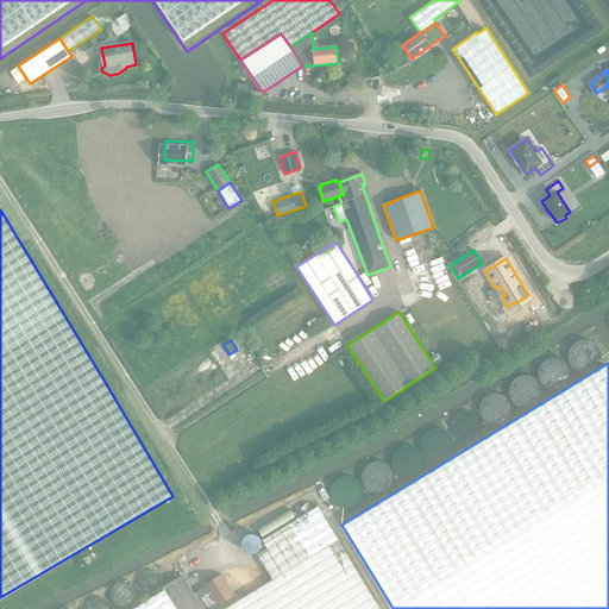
[(302,513),(311,507),(308,502),(300,507),(302,513)]
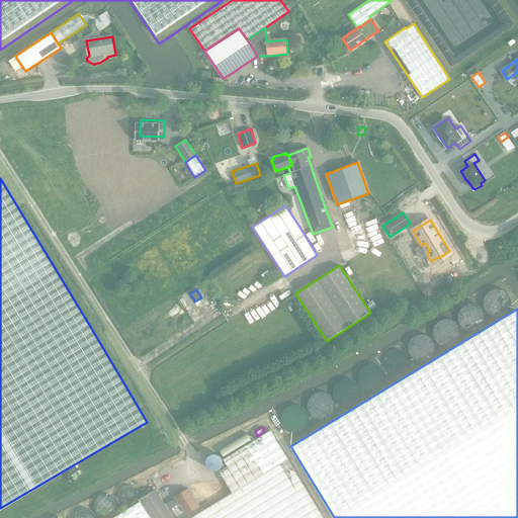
[(323,517),(287,459),(270,430),(214,464),(233,493),(189,517),(150,517),(140,501),(111,517),(323,517)]
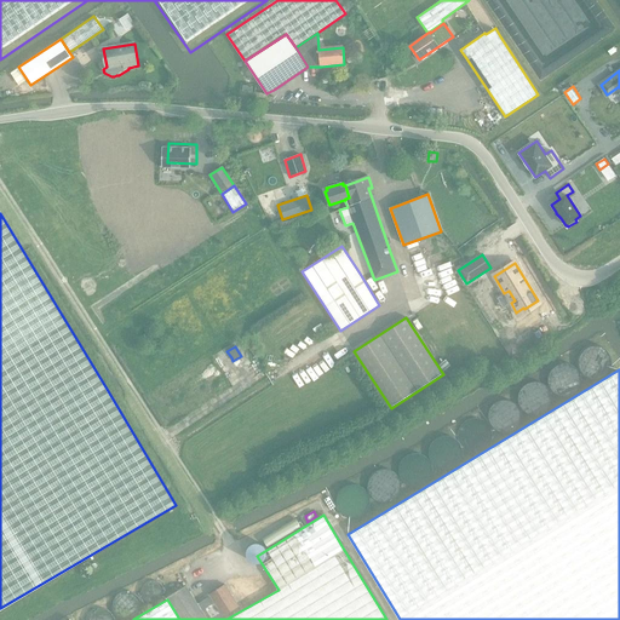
[(166,597),(167,600),(179,619),(207,619),(202,610),(214,602),(223,615),(239,606),(225,585),(210,593),(211,596),(197,603),(187,585),(166,597)]
